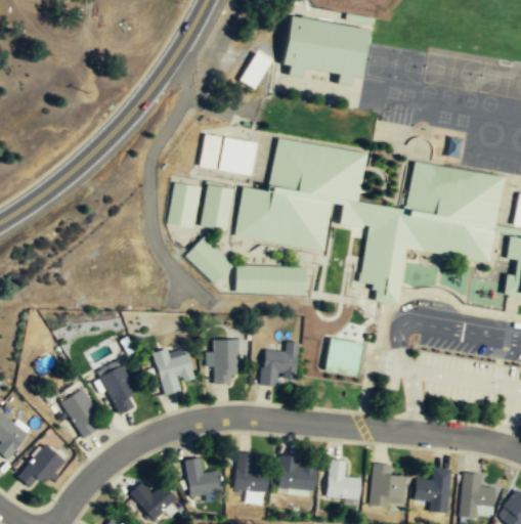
[(358,76),(366,28),(289,14),(284,37),(280,62),(288,63),(286,74),(301,76),(302,67),(337,72),(336,82),(349,85),(351,75),(358,76)]
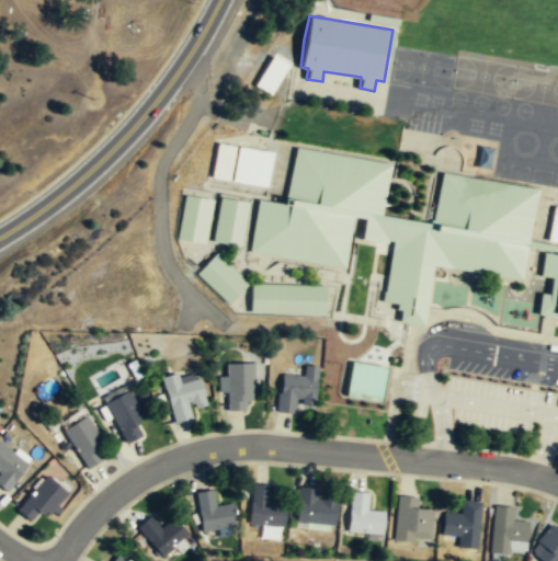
[(274,95),(293,65),(277,55),(258,86),(274,95)]
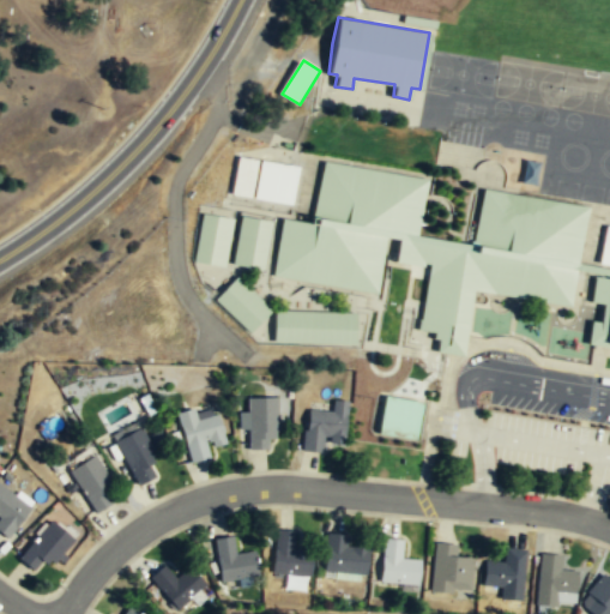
[(234,194),(254,199),(261,161),(242,156),(234,194)]
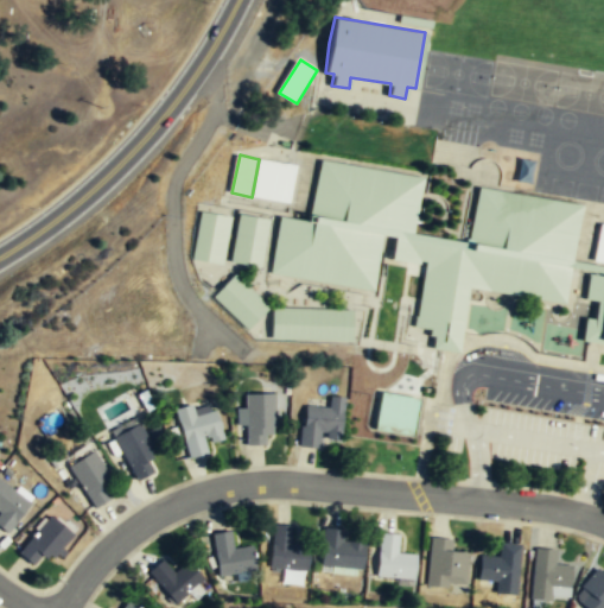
[(583,204),(479,188),(472,242),(414,233),(424,177),(320,159),(310,221),(280,216),(271,273),(374,291),(383,234),(396,236),(393,259),(421,264),(421,261),(427,263),(415,327),(430,329),(430,336),(434,337),(433,348),(459,353),(463,333),(470,287),(566,304),(583,204)]
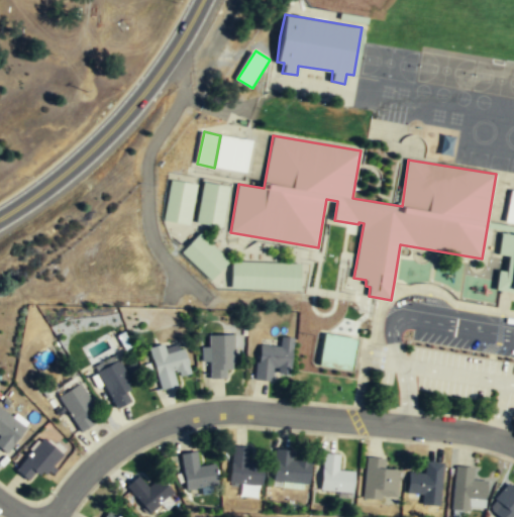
[(223,145),(221,168),(241,170),(243,147),(223,145)]
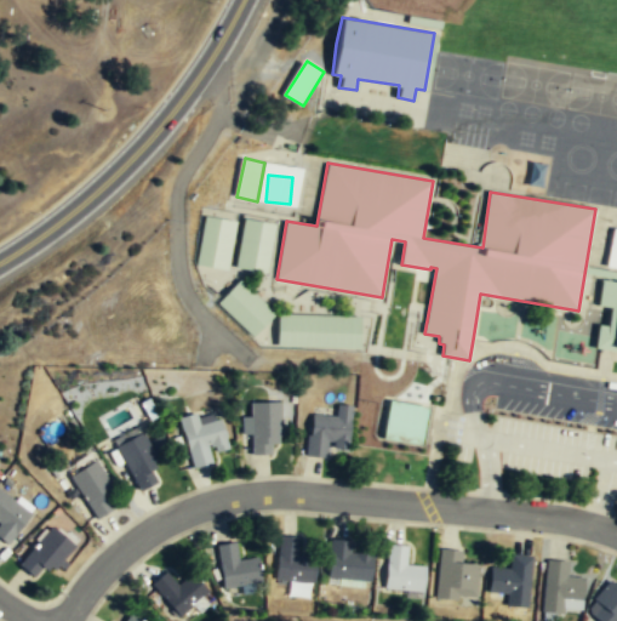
[(199,265),(230,269),(238,218),(206,214),(199,265)]
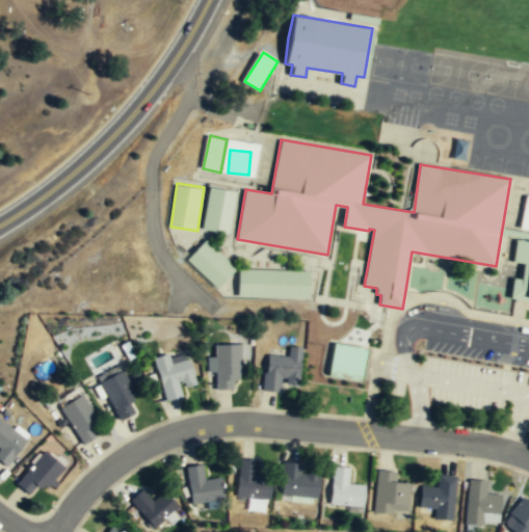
[(231,233),(237,191),(210,188),(205,230),(231,233)]
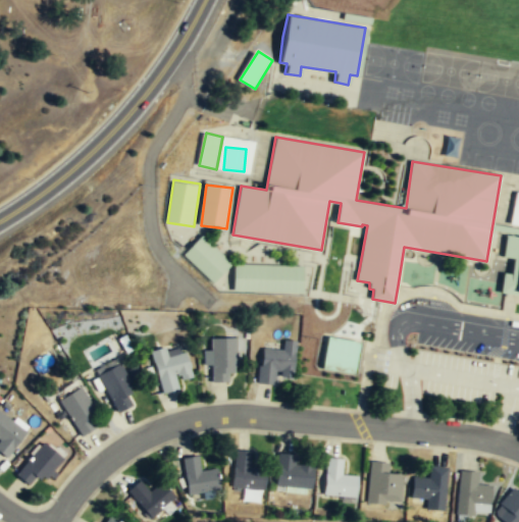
[(234,264),(205,236),(186,255),(214,283),(234,264)]
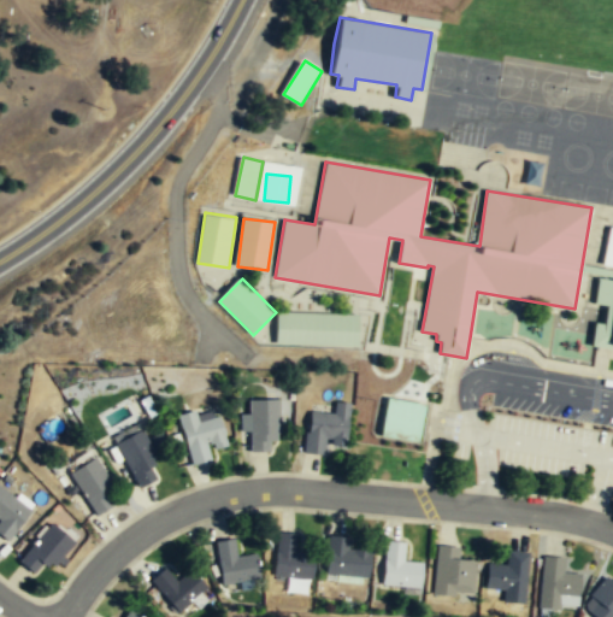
[(612,278),(599,278),(599,305),(608,305),(608,324),(596,324),(596,348),(612,350),(612,278)]
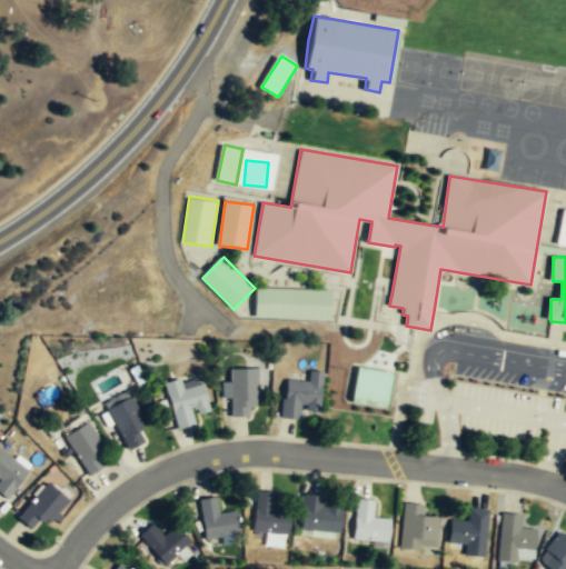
[(333,321),(333,291),(258,290),(258,320),(333,321)]
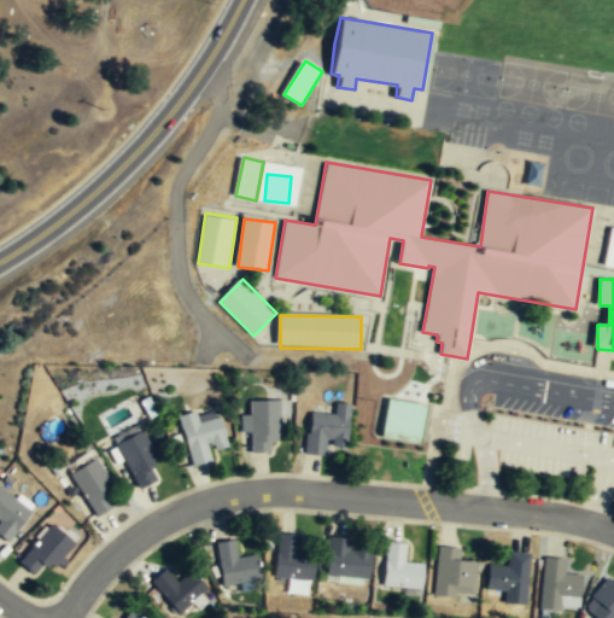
[(426,404),(389,398),(381,437),(420,444),(426,404)]
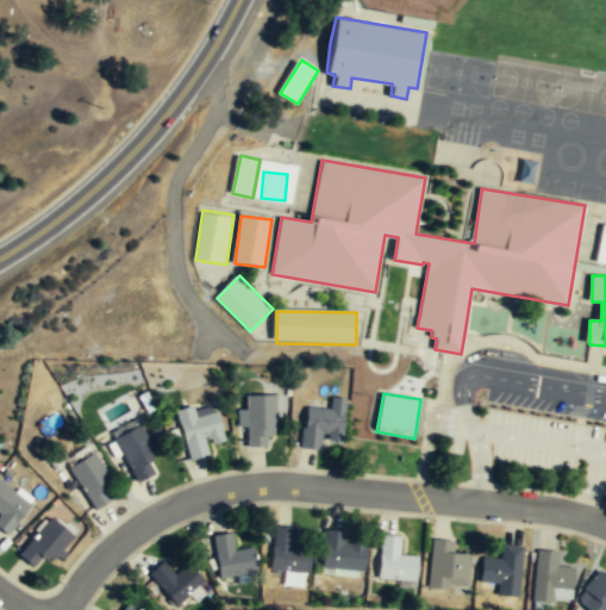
[(277,448),(277,397),(249,397),(249,448),(277,448)]
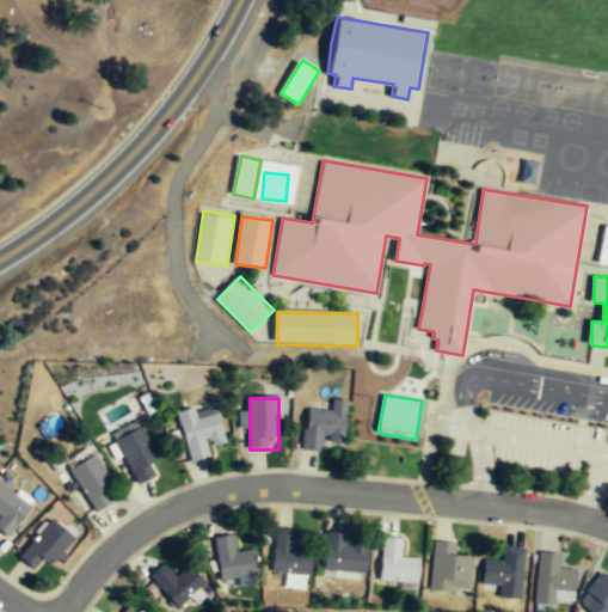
[(306,410),(304,451),(325,452),(325,441),(345,442),(349,401),(332,401),(332,411),(306,410)]
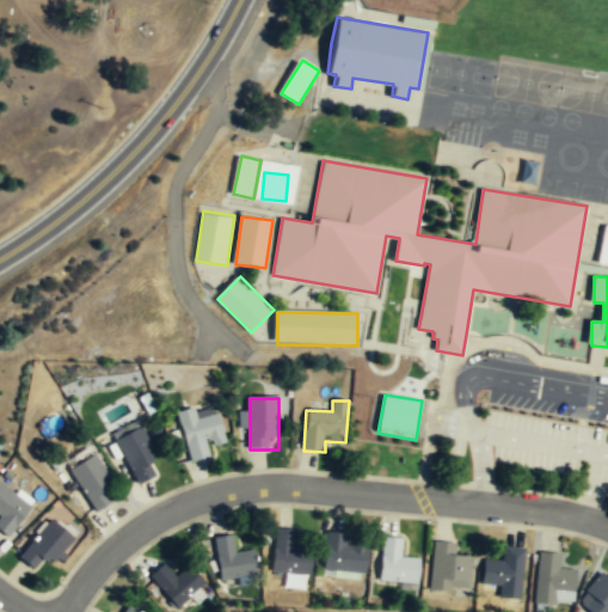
[(213,457),(210,447),(227,442),(216,405),(179,416),(192,463),(213,457)]
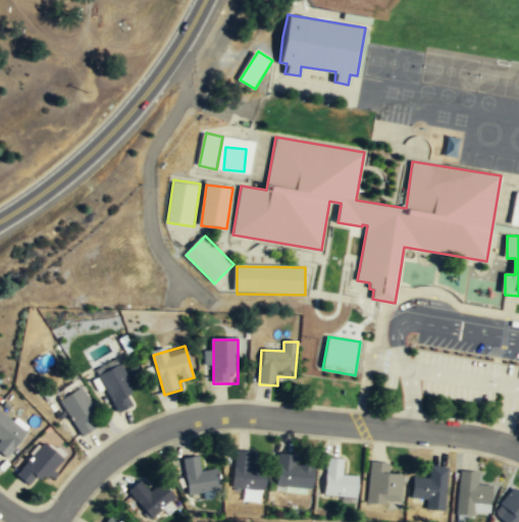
[(130,397),(137,393),(122,365),(100,376),(118,413),(135,406),(130,397)]
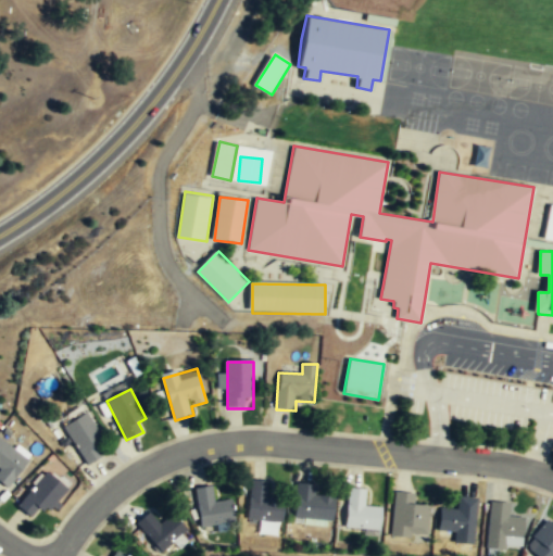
[(90,466),(105,456),(98,445),(105,440),(88,413),(65,428),(90,466)]
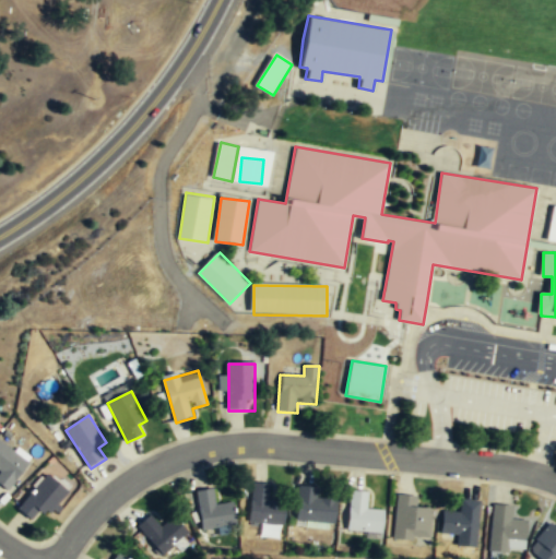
[(0,473),(0,484),(10,491),(30,463),(0,441),(0,471),(1,472),(0,473)]
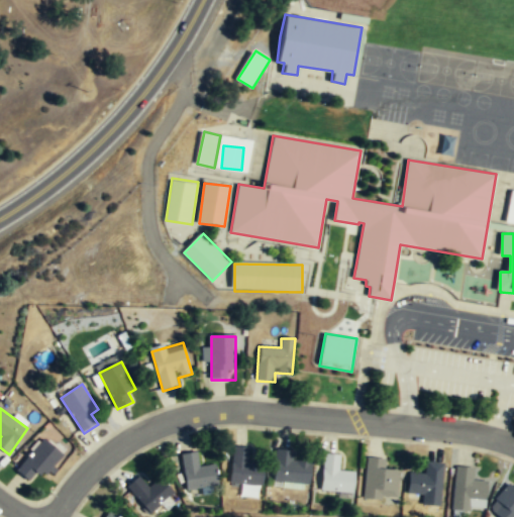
[(29,484),(65,458),(52,440),(16,464),(29,484)]
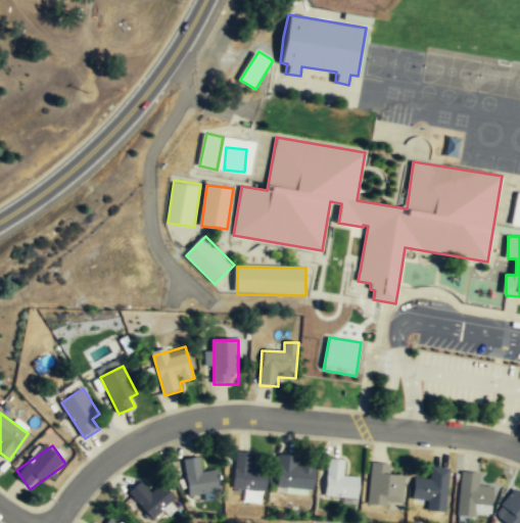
[(268,470),(253,470),(253,455),(236,454),(235,490),(268,491),(268,470)]
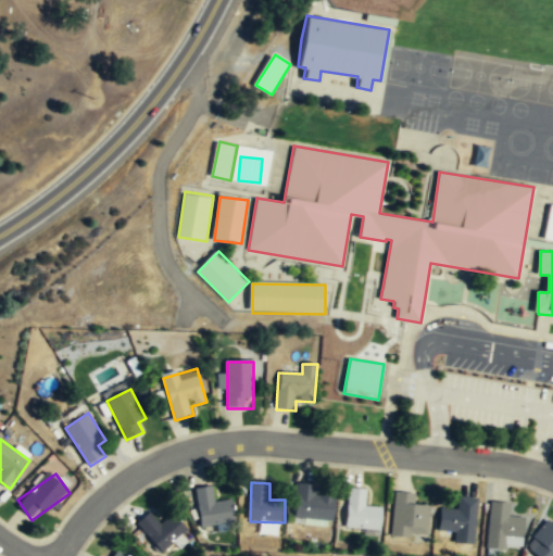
[(203,529),(238,522),(234,498),(217,502),(214,485),(196,489),(203,529)]
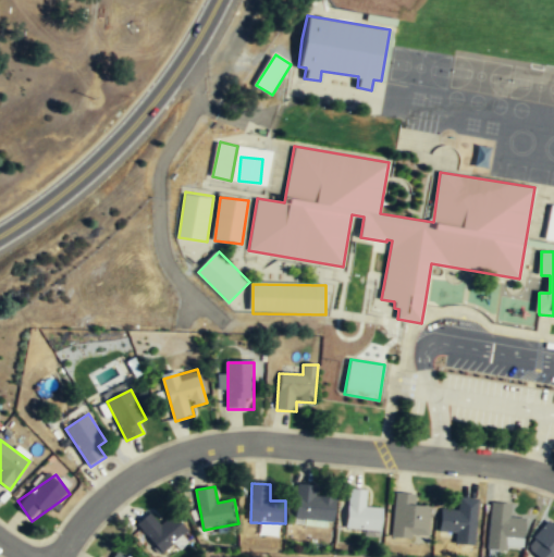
[(369,491),(349,490),(347,530),(382,532),(383,508),(368,507),(369,491)]
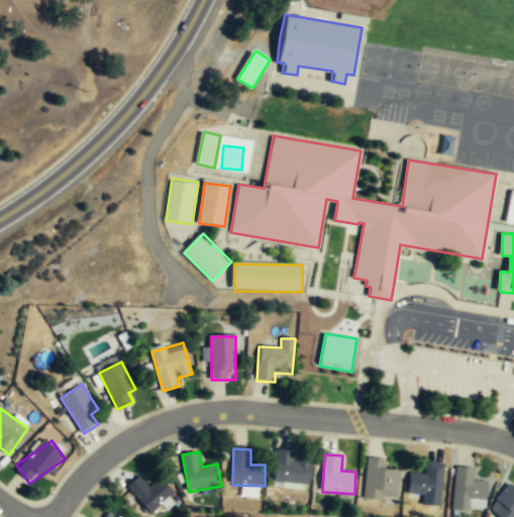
[(312,458),(277,457),(276,484),(311,485),(312,458)]
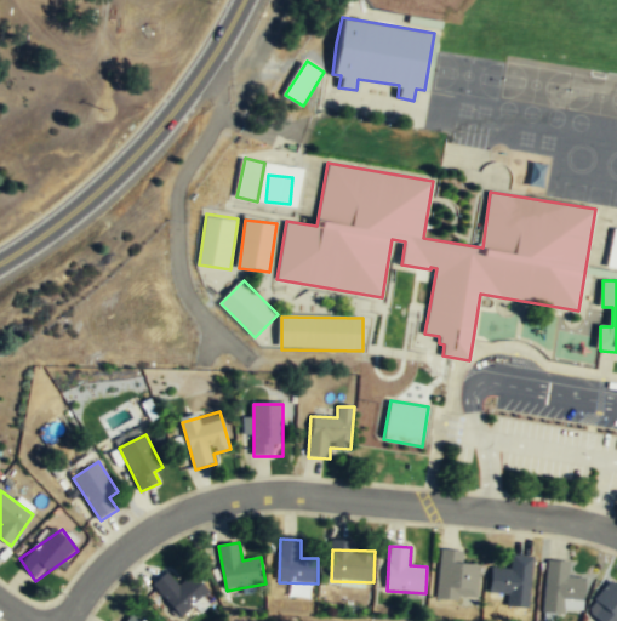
[(479,602),(481,564),(466,564),(466,552),(441,550),(439,599),(479,602)]
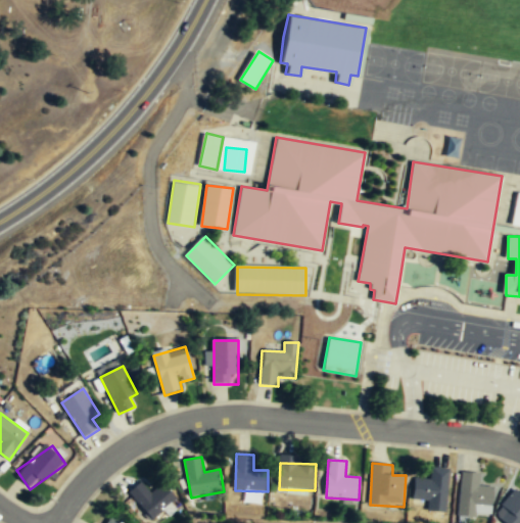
[(415,500),(428,501),(427,511),(447,512),(450,470),(430,469),(430,479),(416,478),(415,500)]
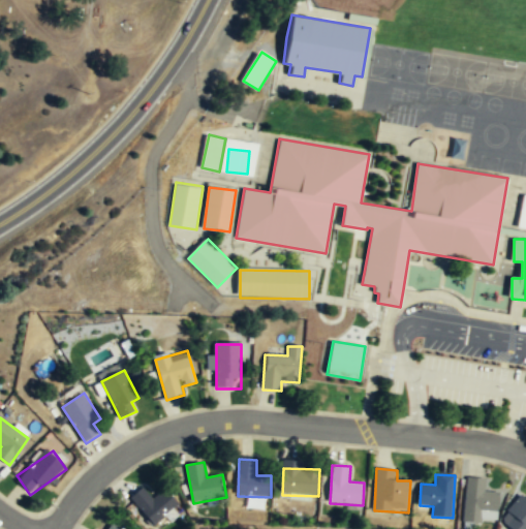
[(500,493),(486,492),(487,479),(468,477),(464,520),(497,523),(500,493)]
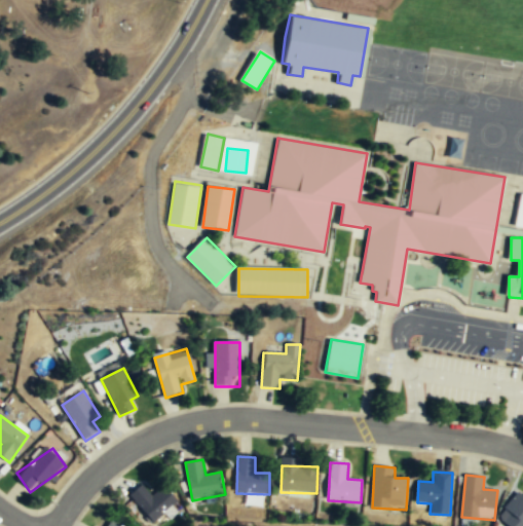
[(153,496),(145,485),(131,495),(153,525),(183,502),(169,484),(153,496)]
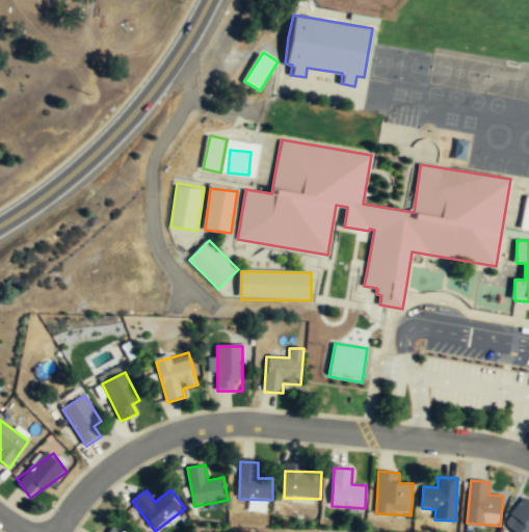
[(528,499),(527,498),(506,523),(518,531),(528,531),(528,499)]
